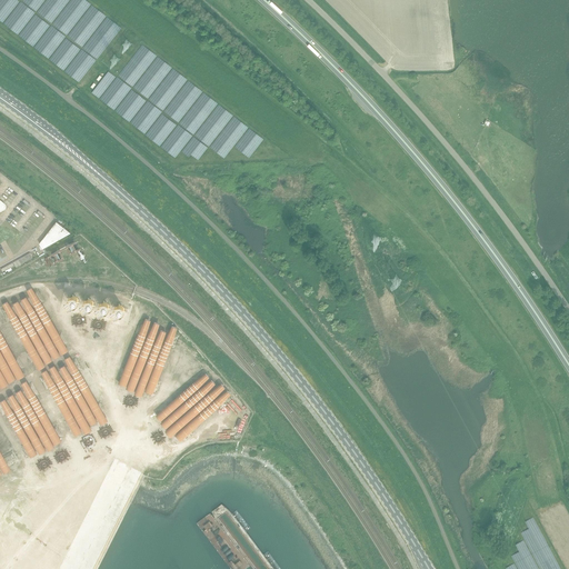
[(39,243),(42,249),(70,233),(57,221),(39,243)]
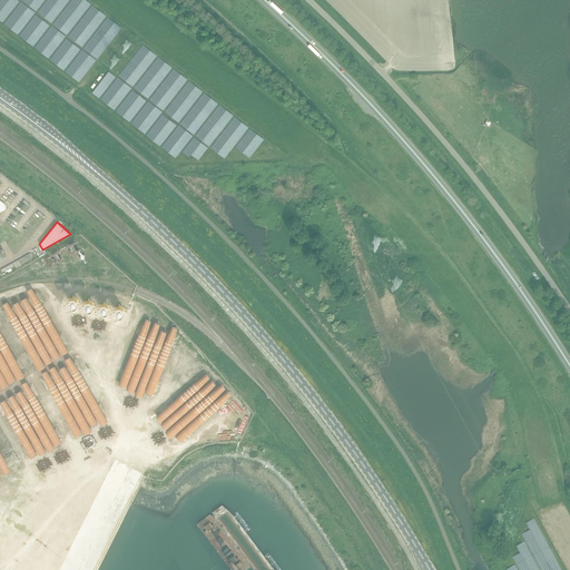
[(30,254),(13,263),(16,268),(32,258),(30,254)]
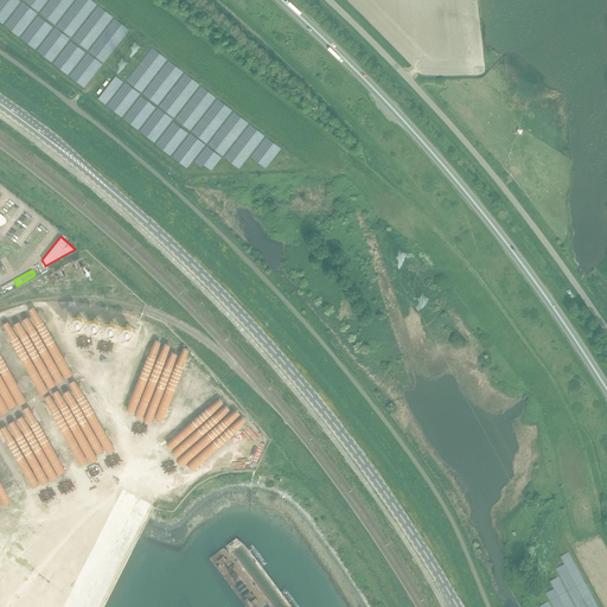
[(13,280),(1,287),(2,289),(16,283),(13,280)]
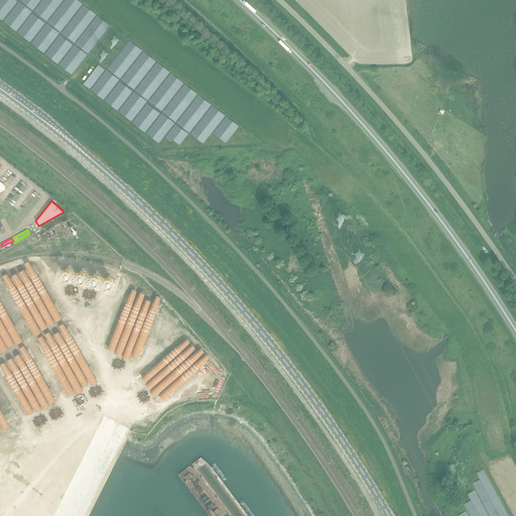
[(20,449),(22,444),(14,440),(12,445),(20,449)]
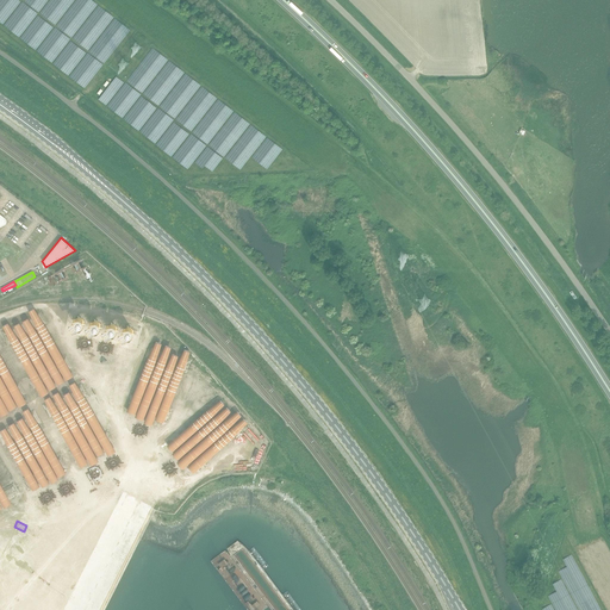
[(10,534),(7,541),(17,545),(19,537),(10,534)]
